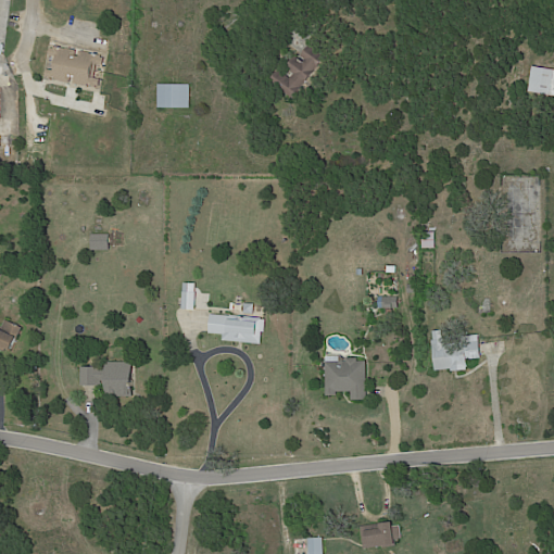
[(105,55),(104,63),(100,62),(97,75),(101,76),(100,84),(96,83),(96,85),(93,85),(49,76),(49,74),(47,73),(48,65),(54,66),(57,53),(51,52),(52,45),(55,46),(57,43),(62,45),(63,43),(98,51),(98,50),(103,51),(102,54),(105,55)]
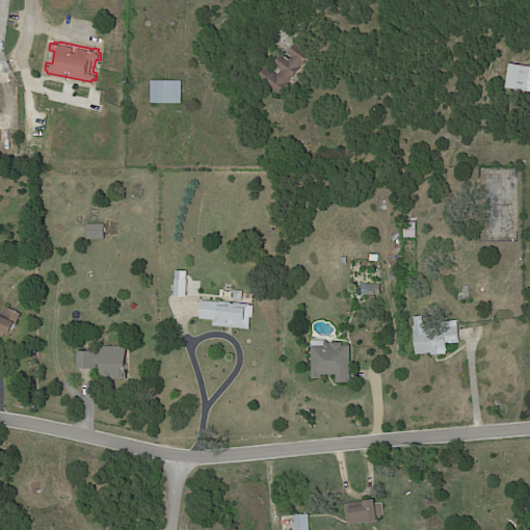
[(296,46),(308,55),(279,91),(259,76),(267,64),(276,73),(280,69),(273,63),(283,51),(286,54),(285,56),(288,58),(290,55),(287,52),(293,43),(296,46)]
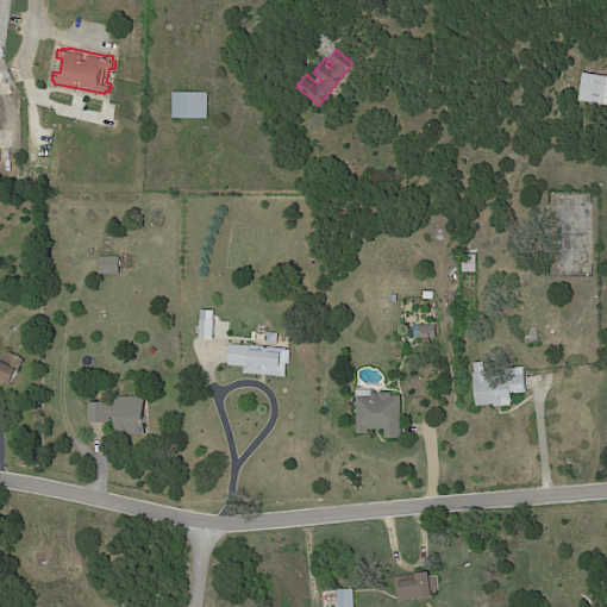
[(581,72),(606,75),(606,102),(577,99),(581,72)]
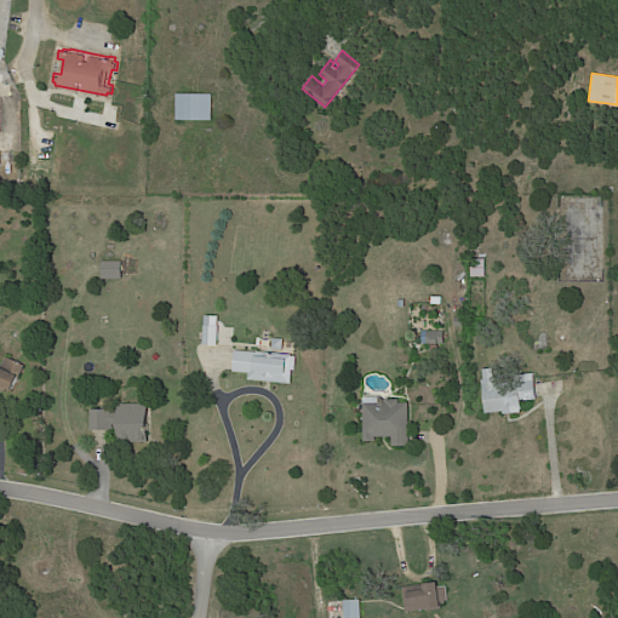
[(173,119),(173,93),(209,92),(210,119),(173,119)]
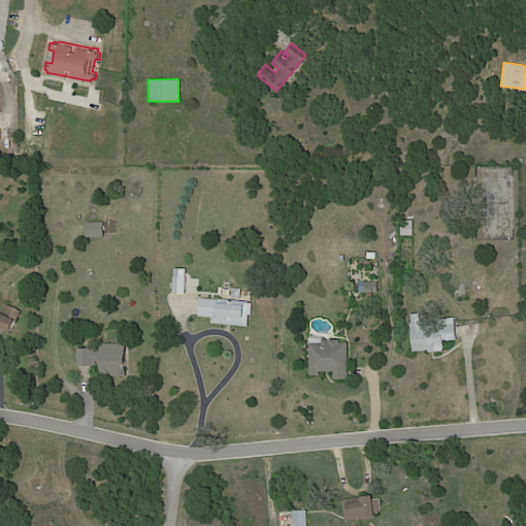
[(411,234),(398,234),(398,220),(411,220),(411,234)]
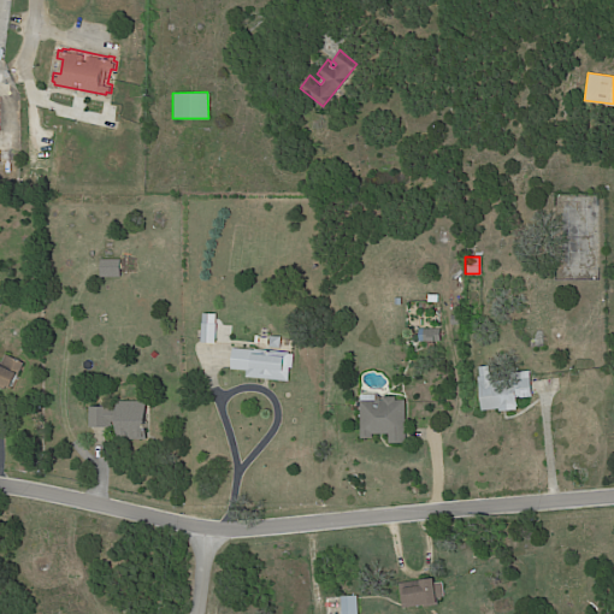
[(102,259),(122,259),(122,276),(102,276),(102,259)]
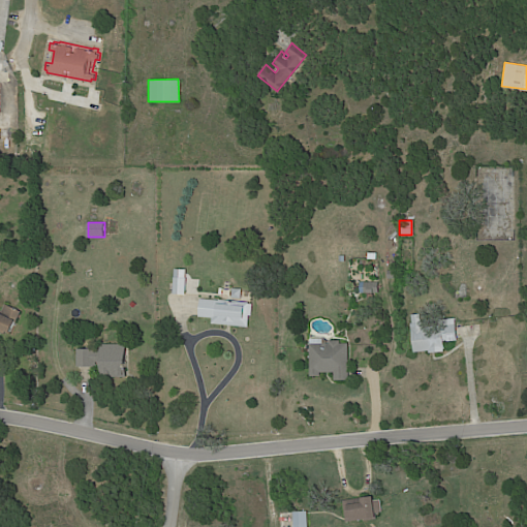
[(184,271),(184,277),(184,295),(171,295),(172,277),(172,269),(184,269),(184,271)]
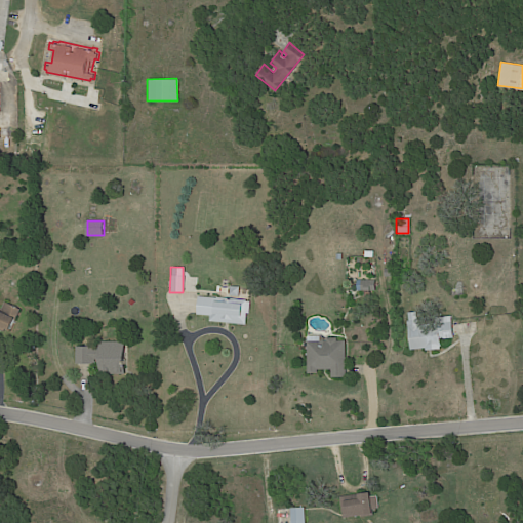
[(383,275),(383,268),(391,268),(392,276),(383,275)]
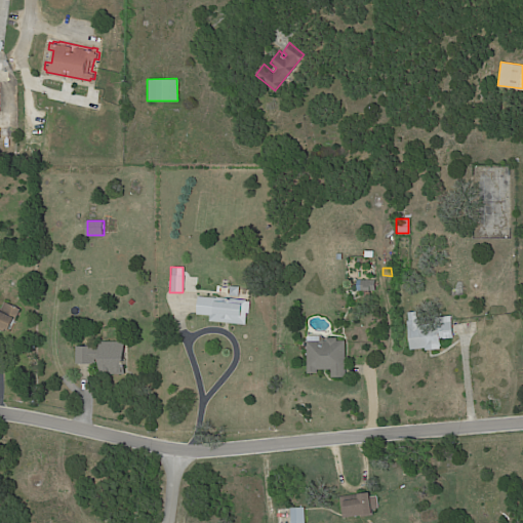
[(361,290),(356,290),(356,280),(373,279),(374,289),(368,289),(368,290),(362,290),(361,290)]
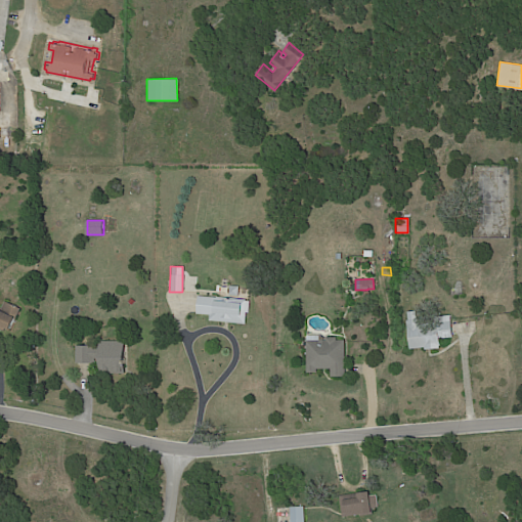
[(233,285),(237,286),(237,295),(227,295),(228,285),(233,285)]
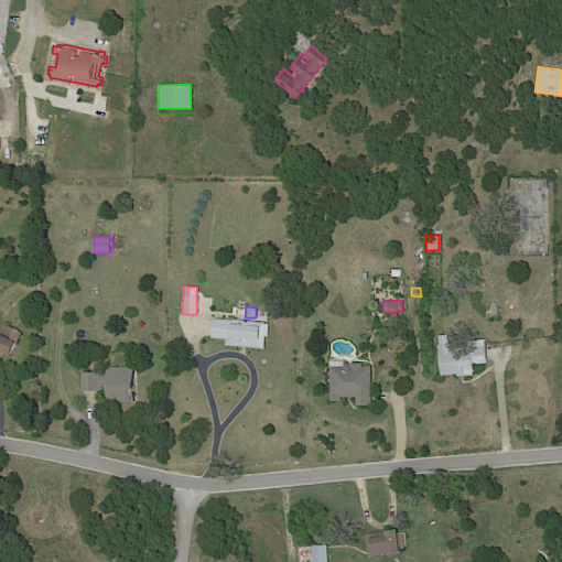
[(213,319),(231,320),(231,319),(263,322),(263,323),(268,323),(266,336),(263,336),(262,348),(224,345),(224,339),(209,337),(212,317),(213,319)]
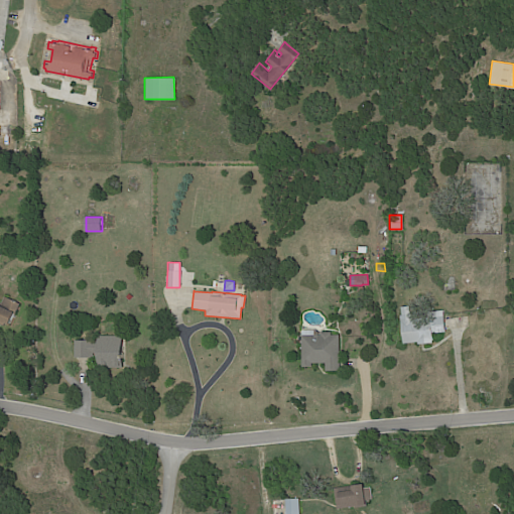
[(0,301),(3,293),(18,300),(14,307),(17,309),(11,323),(0,316),(0,301)]
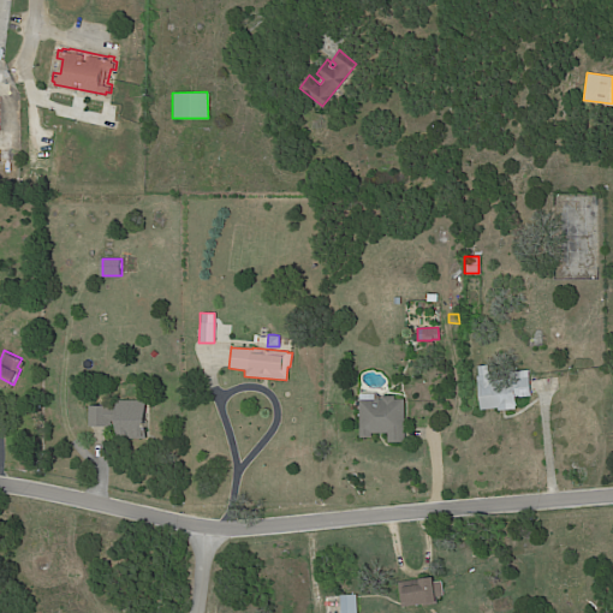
[(528,369),(530,396),(515,397),(515,405),(513,406),(513,409),(498,411),(497,408),(478,410),(475,375),(477,375),(476,367),(487,365),(487,373),(528,369)]
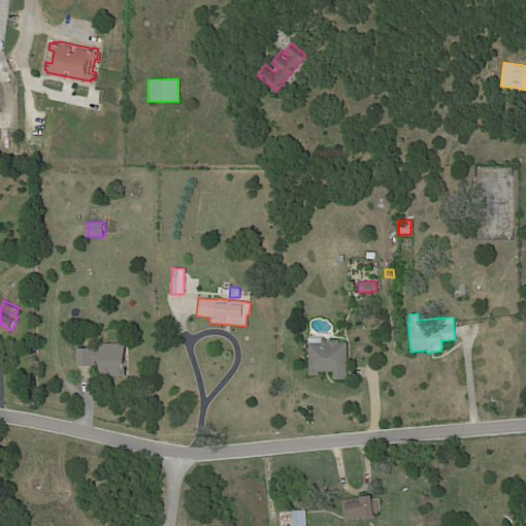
[(328,339),(337,339),(337,342),(346,342),(347,380),(331,380),(331,371),(317,371),(317,375),(307,375),(307,342),(308,342),(308,337),(321,337),(321,342),(327,342),(327,339),(328,339)]
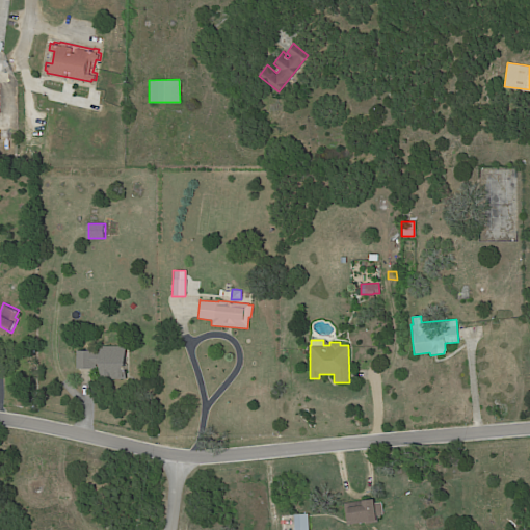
[(127,378),(103,378),(102,363),(97,363),(97,367),(78,368),(77,350),(102,349),(102,345),(127,345),(127,378)]
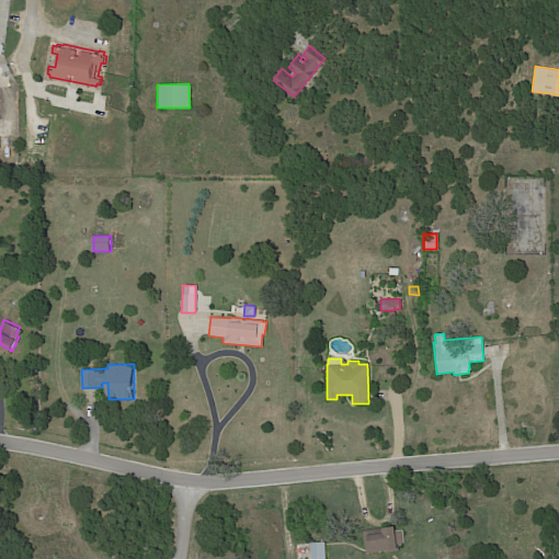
[(365,551),(362,528),(392,524),(392,529),(401,527),(403,542),(397,543),(397,549),(385,551),(385,549),(365,551)]
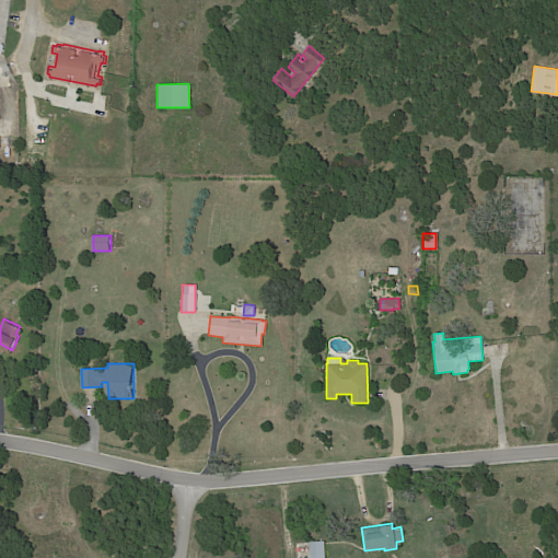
[(323,541),(323,557),(309,557),(309,541),(323,539),(323,541)]
